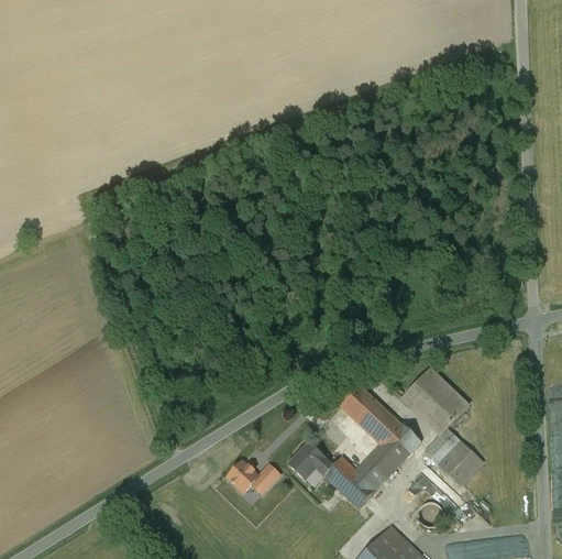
[(469,404),(430,368),(407,392),(444,428),(445,428),(447,427),(463,409),(469,404)]
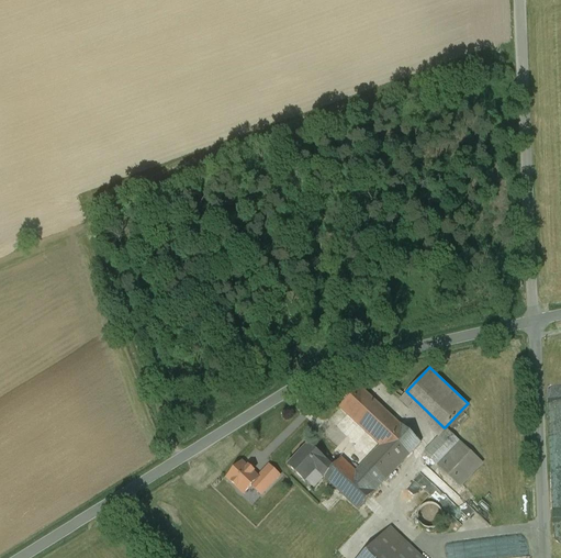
[(340,455),(332,464),(323,473),(341,491),(358,506),(421,441),(400,421),(399,422),(359,383),(339,404),(380,442),(355,468),(340,455)]
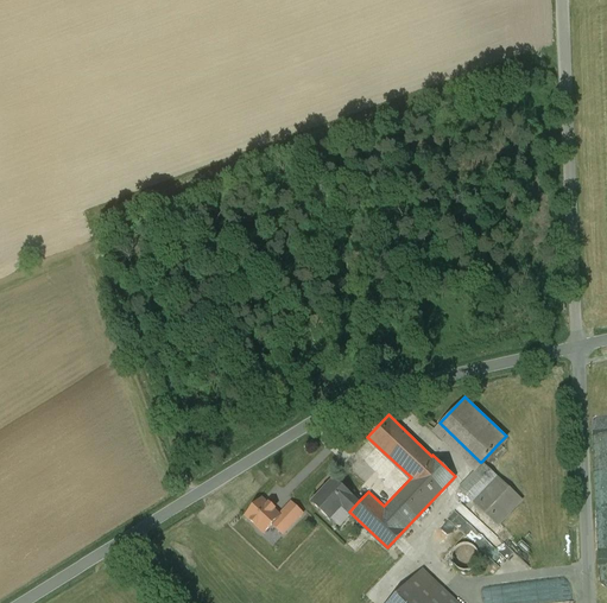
[(487,465),(482,461),(481,462),(480,462),(457,486),(497,522),(499,520),(520,496),(487,465)]
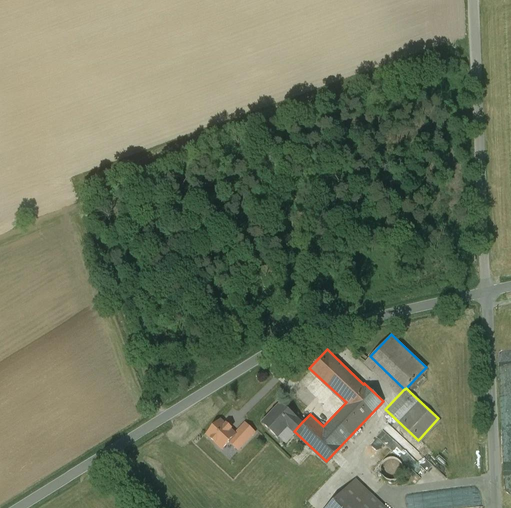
[(294,431),(302,422),(281,401),(262,421),(277,435),(287,424),(294,431)]
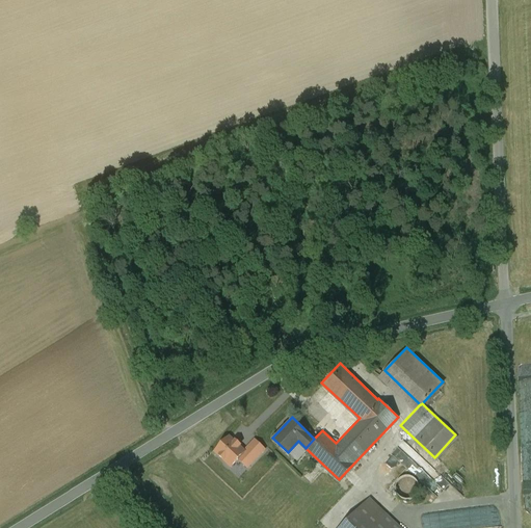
[(234,440),(229,434),(215,449),(230,464),(237,456),(244,449),(243,449),(239,444),(240,443),(235,439),(234,440)]
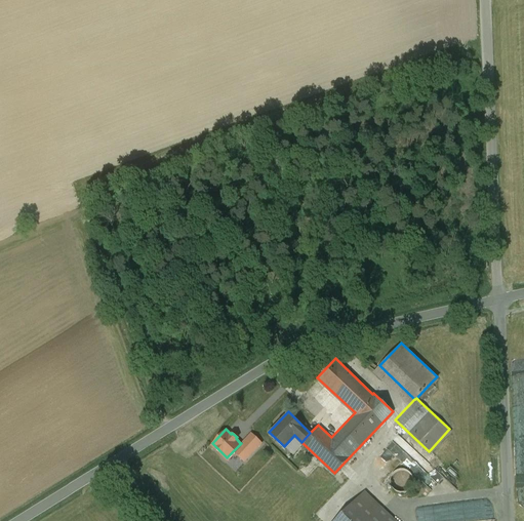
[(387,443),(415,474),(424,466),(403,444),(407,440),(399,431),(387,443)]
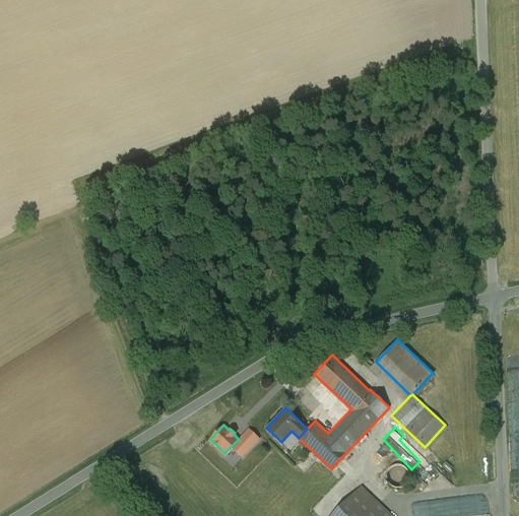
[(248,428),(238,439),(239,439),(232,446),(241,454),(257,438),(257,436),(248,428)]
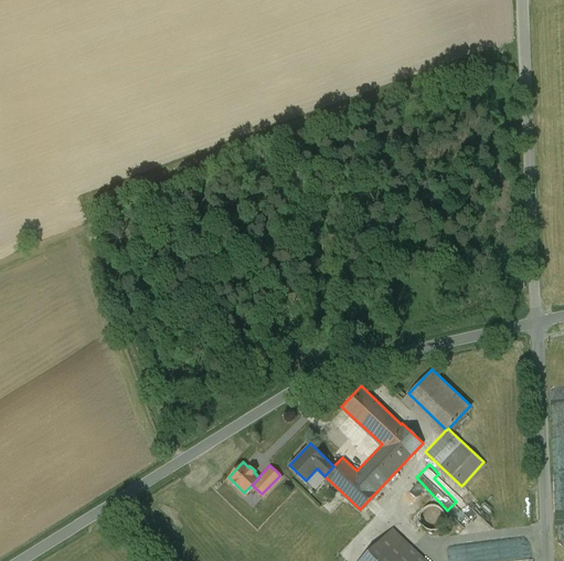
[(426,505),(423,507),(421,511),(419,516),(421,520),(424,524),(427,527),(432,528),(436,527),(440,525),(443,521),(445,517),(444,512),(443,508),(439,505),(435,504),(431,503),(426,505)]
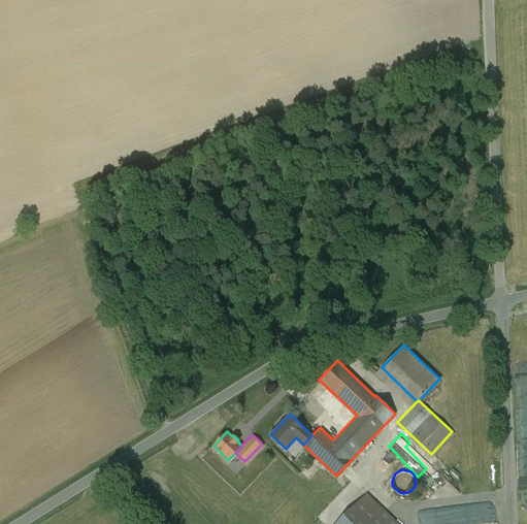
[(366,492),(336,523),(391,523),(388,521),(392,517),(366,492)]
